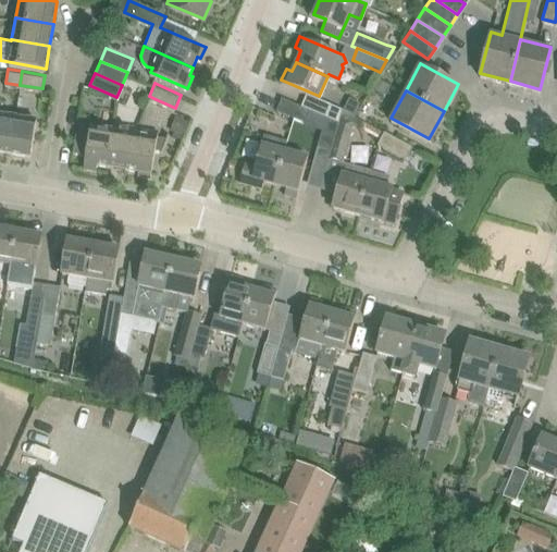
[(353,113),(360,99),(350,94),(343,108),(353,113)]
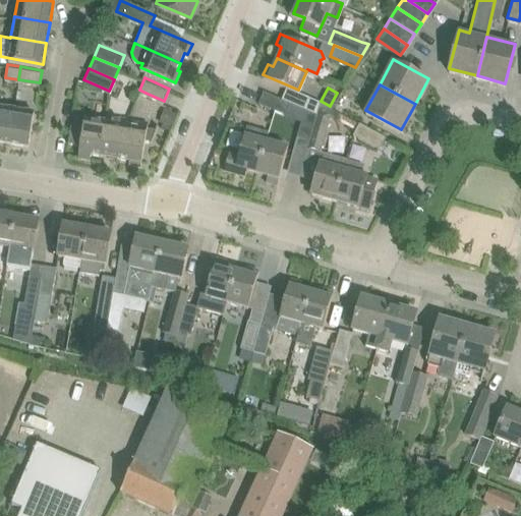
[(288,100),(263,90),(257,101),(283,111),(288,100)]
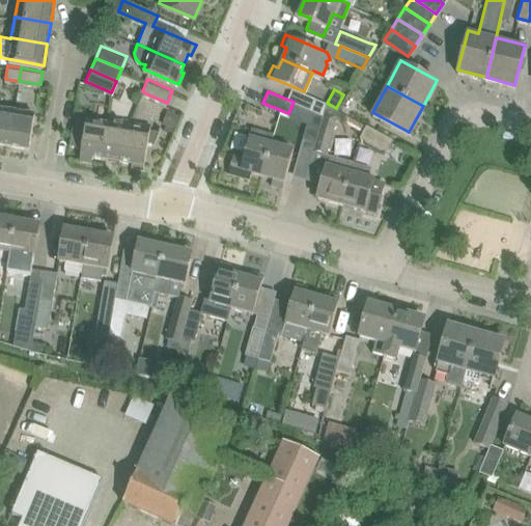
[(313,110),(323,114),(326,103),(317,99),(313,110)]
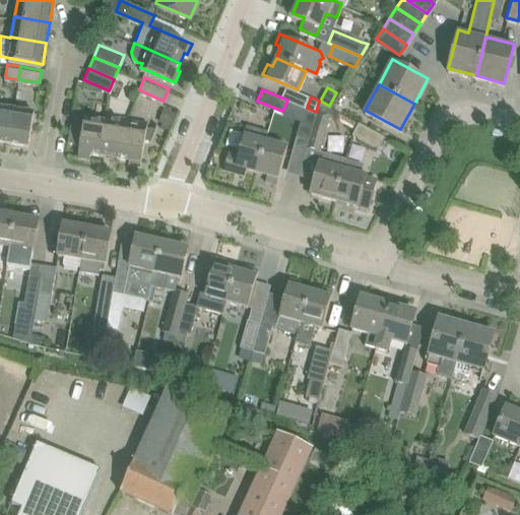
[(0,138),(8,139),(14,106),(4,104),(5,101),(0,99),(0,138)]
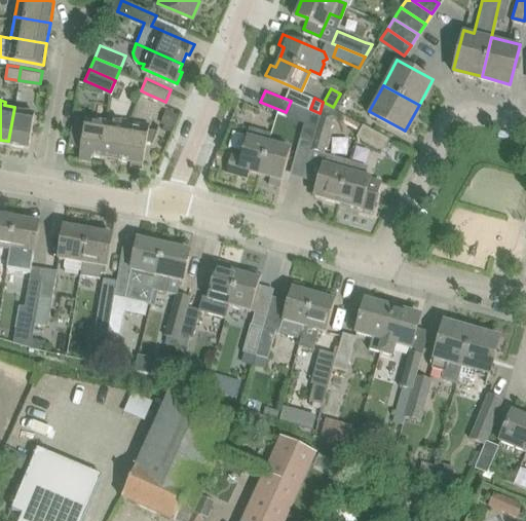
[(323,150),(330,122),(335,108),(323,102),(320,113),(312,139),(310,146),(323,150)]
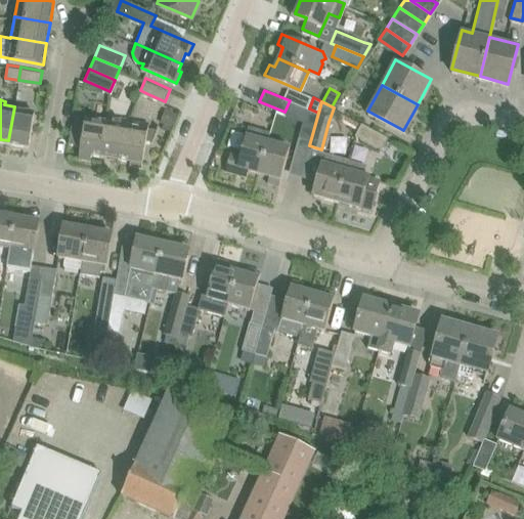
[(35,110),(14,106),(8,140),(30,144),(35,110)]
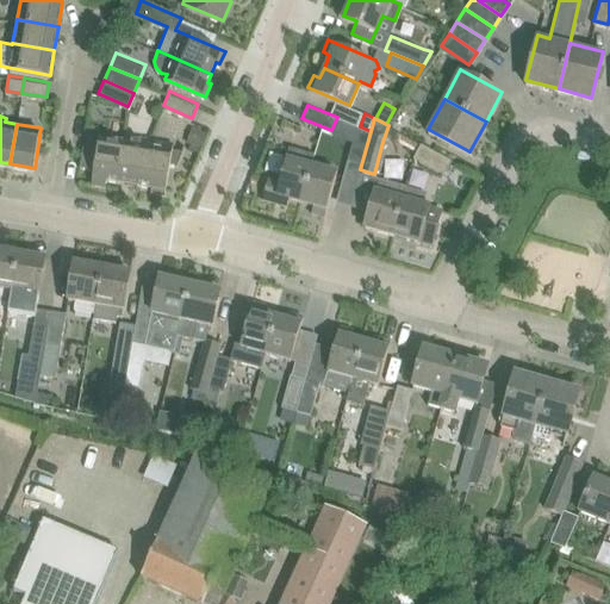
[(348,156),(362,161),(371,131),(360,126),(356,126),(348,156)]
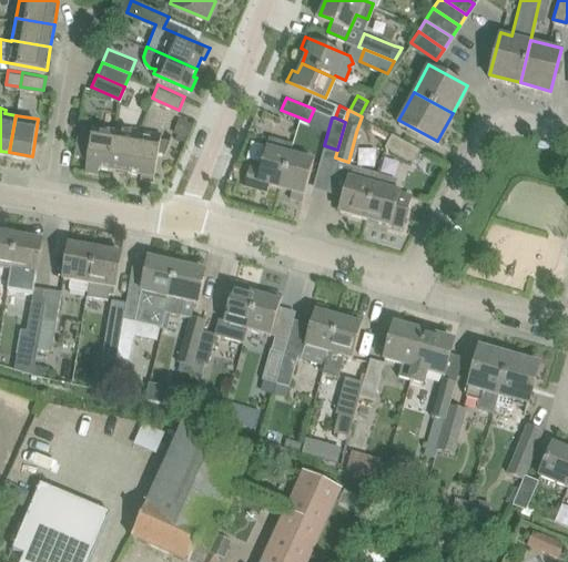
[(115,123),(115,129),(109,166),(132,170),(139,126),(115,123)]
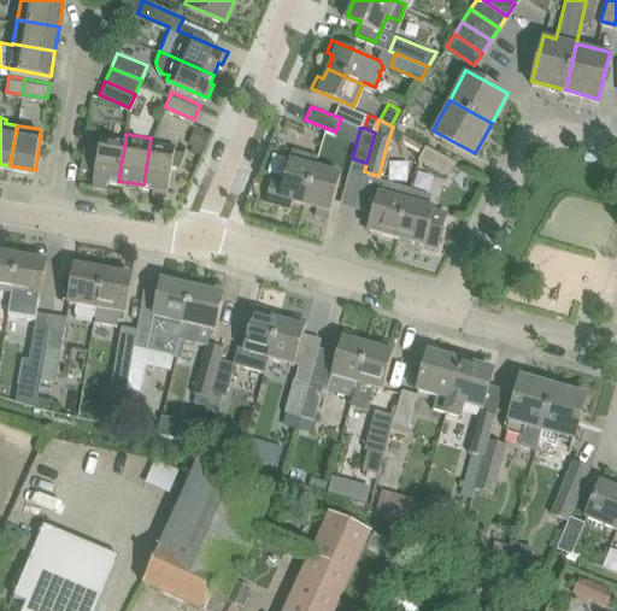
[(109,178),(118,181),(125,140),(100,136),(89,135),(87,147),(84,146),(81,166),(95,169),(93,183),(107,186),(109,178)]
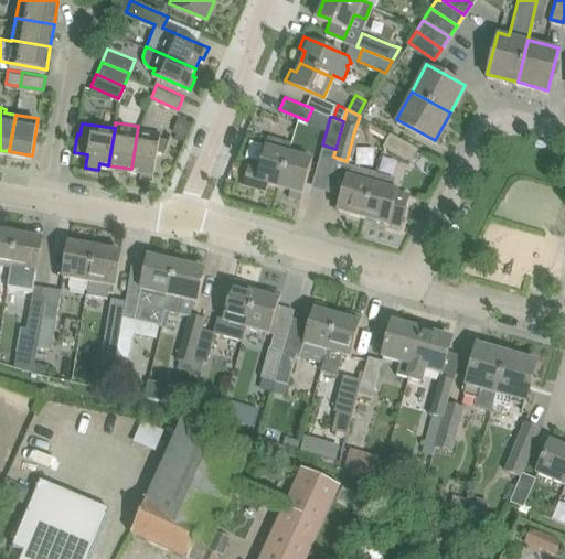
[(161,130),(138,126),(131,169),(140,171),(140,174),(153,176),(158,150),(164,152),(172,133),(170,132),(169,138),(160,137),(161,130)]
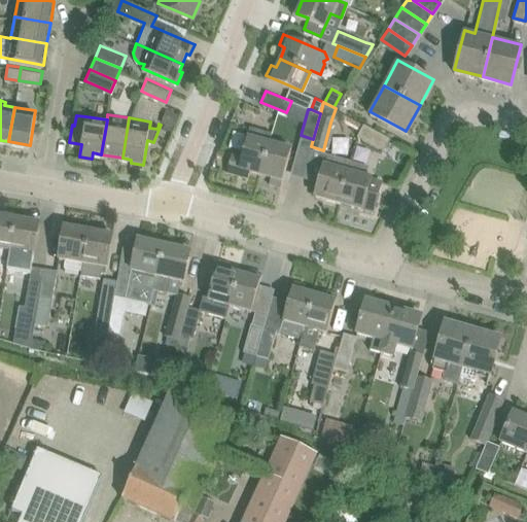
[(364,123),(358,134),(383,147),(389,136),(364,123)]
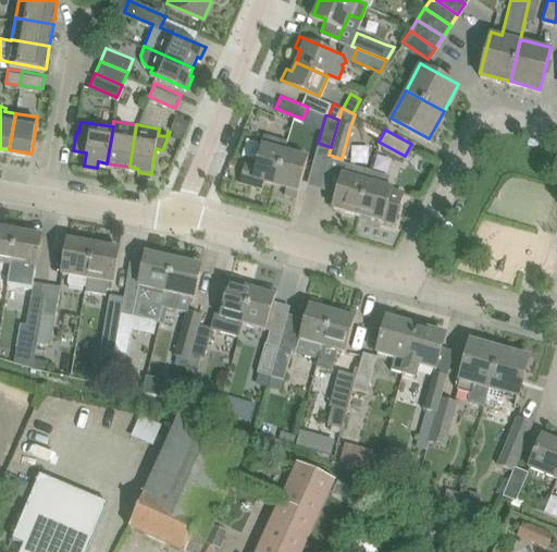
[(264,179),(273,181),(284,137),(264,132),(256,162),(245,159),(239,179),(262,185),(264,179)]
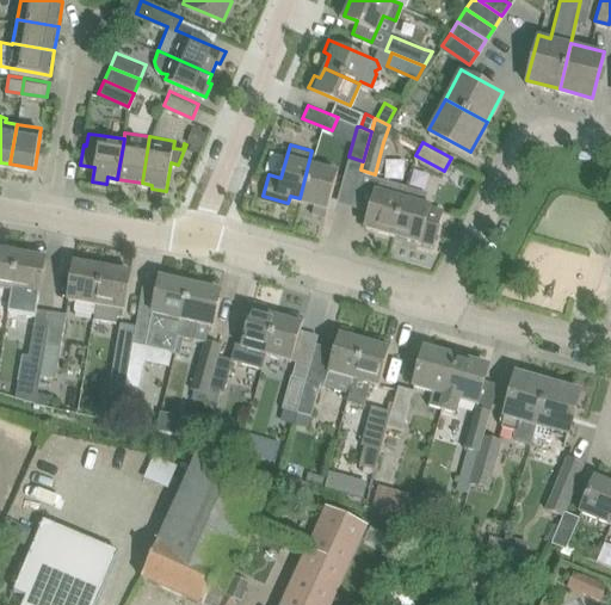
[(338,170),(312,162),(315,152),(312,150),(300,198),(314,203),(313,210),(326,214),(338,170)]
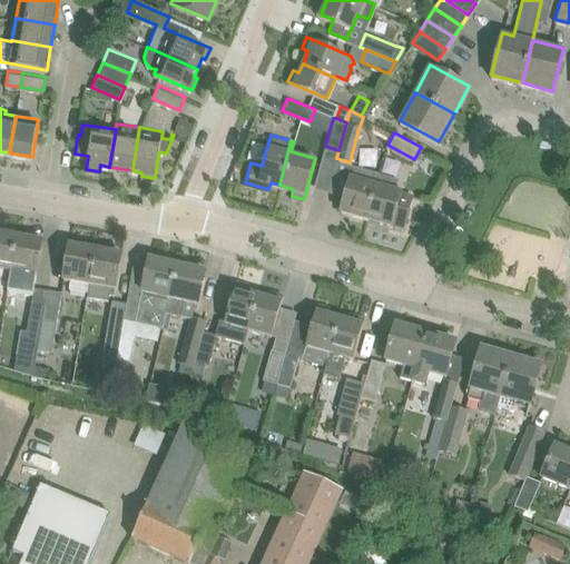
[(365,217),(379,171),(354,165),(341,209),(365,217)]
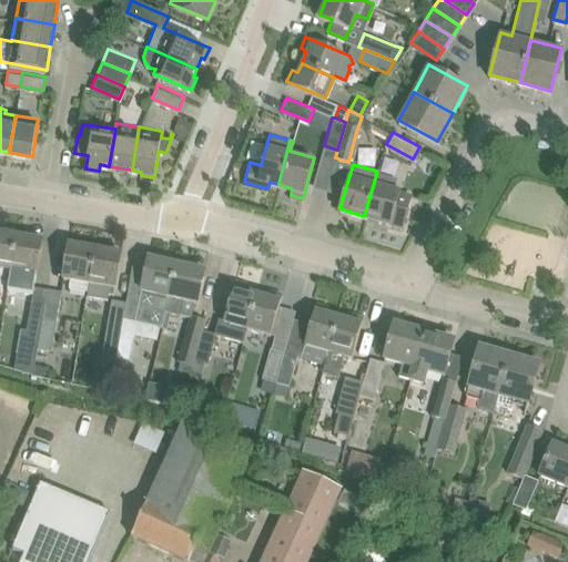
[(395,188),(398,176),(377,171),(364,216),(391,223),(402,226),(408,202),(406,202),(408,194),(411,194),(411,193),(395,188)]
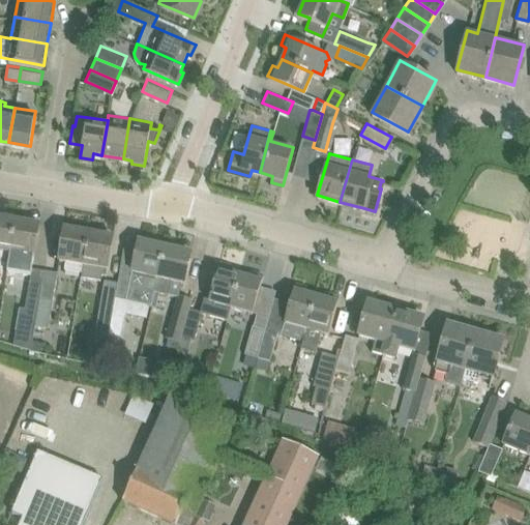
[(0,258),(6,260),(15,216),(13,216),(15,211),(2,209),(2,214),(0,214),(0,258)]
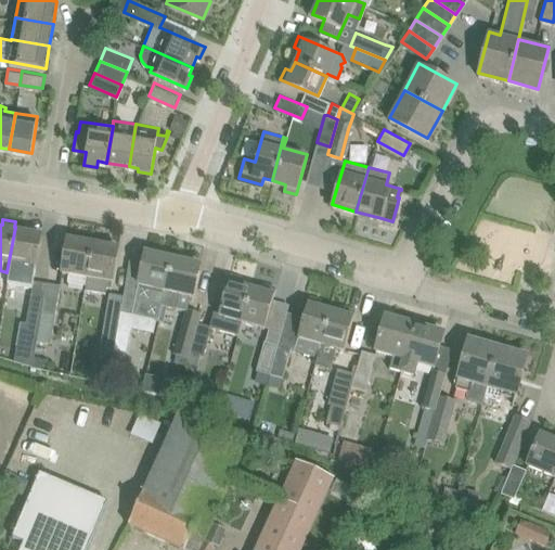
[(15,227),(7,272),(5,280),(31,284),(33,280),(41,232),(15,227)]
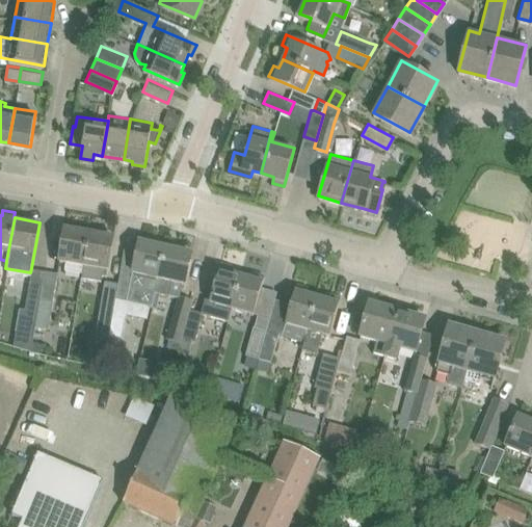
[(59,260),(65,261),(64,267),(81,270),(88,230),(64,226),(59,260)]
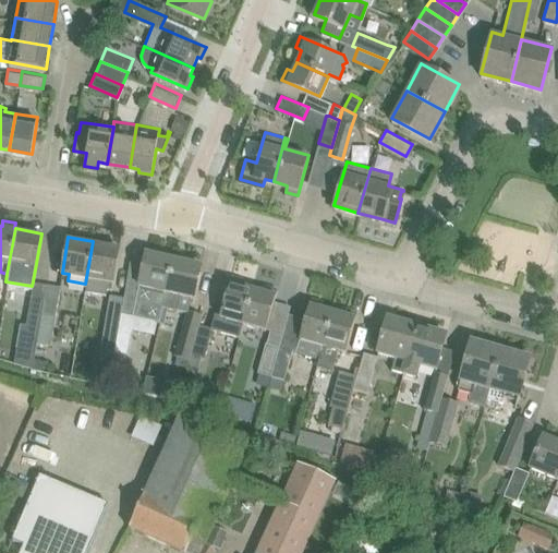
[(93,241),(85,284),(86,284),(85,288),(106,291),(107,286),(112,287),(119,247),(93,241)]
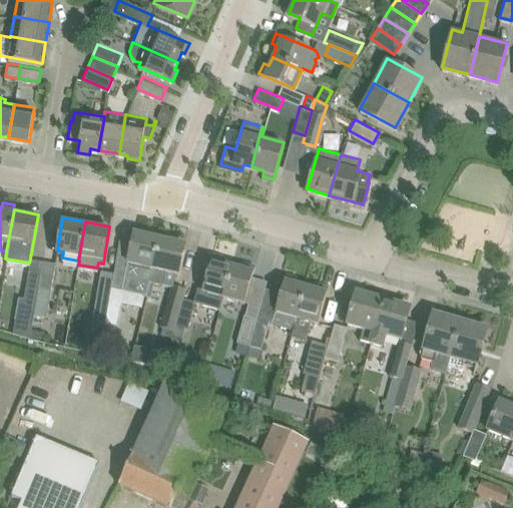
[(113,272),(110,286),(140,292),(144,293),(146,293),(149,280),(159,235),(134,230),(130,249),(127,263),(126,263),(125,268),(114,266),(113,272)]
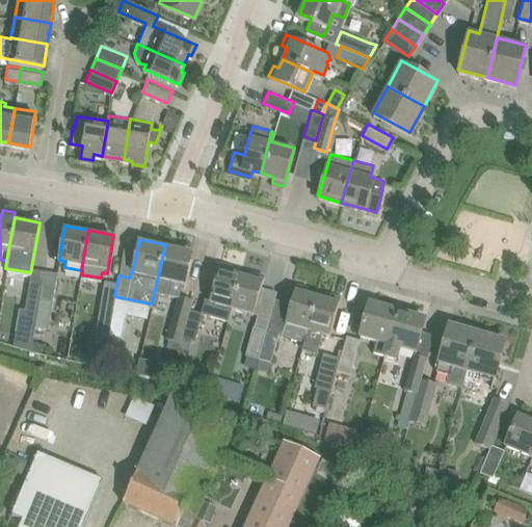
[(183,281),(185,281),(192,251),(165,244),(155,290),(166,293),(180,295),(183,281)]
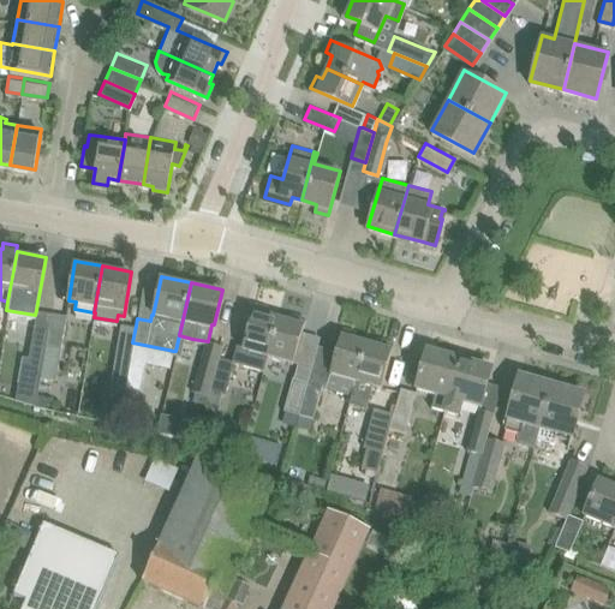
[(238,342),(233,359),(233,360),(262,368),(266,354),(276,315),(267,312),(268,305),(255,302),(249,324),(243,344),(238,342)]
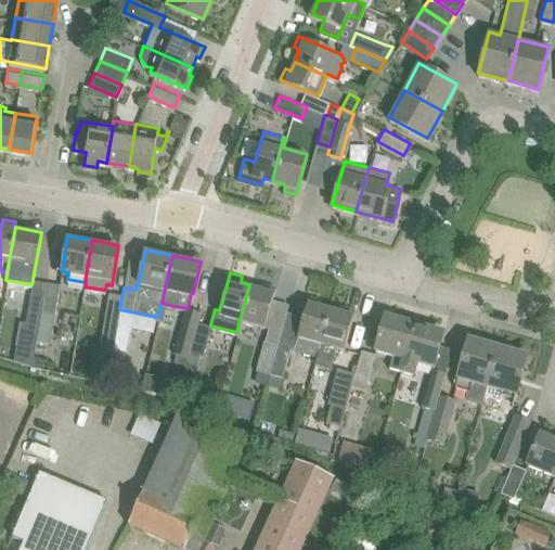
[(38,322),(46,282),(33,280),(31,284),(25,320),(38,322)]
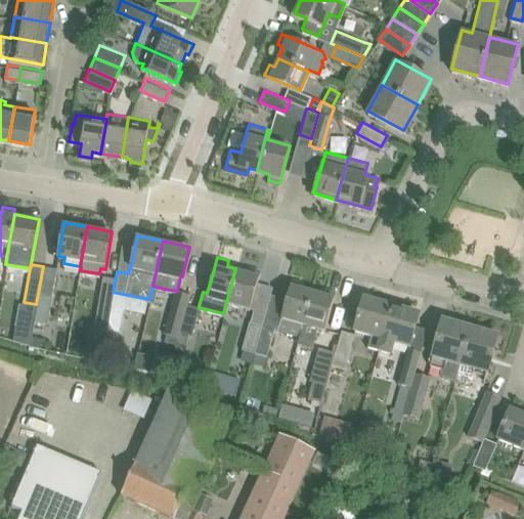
[(43,266),(36,304),(36,307),(48,309),(55,268),(43,266)]
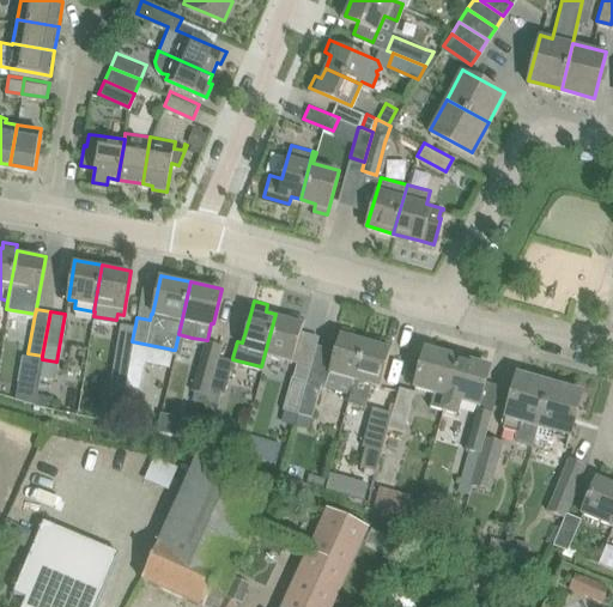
[(275,314),(265,353),(292,360),(305,315),(292,311),(290,319),(275,314)]
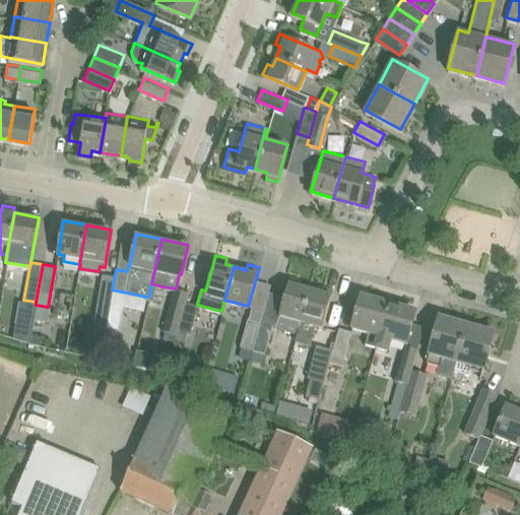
[(103,273),(92,331),(106,333),(107,326),(115,275),(103,273)]
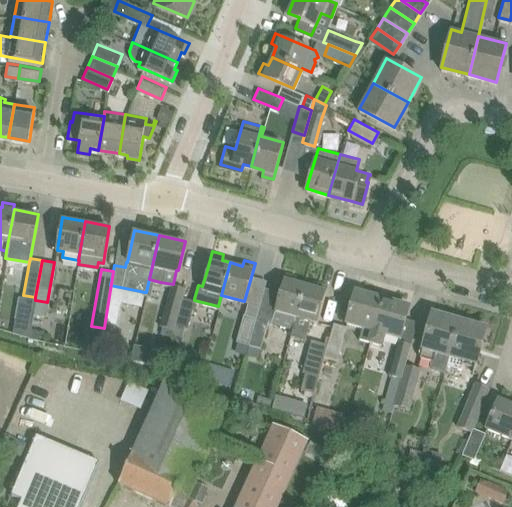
[(271,308),(267,320),(268,320),(276,323),(280,311),(295,315),(304,283),(295,280),(296,274),(285,271),(280,291),(275,309),(271,308)]
